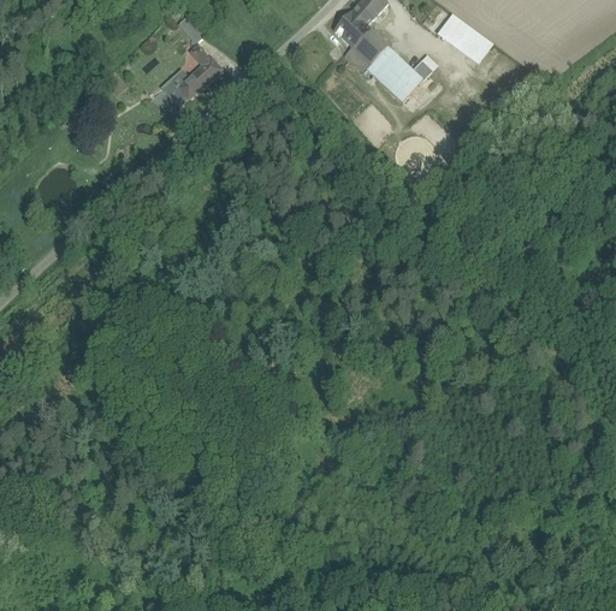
[(388,3),(385,0),(363,0),(359,5),(360,5),(353,12),(366,24),(366,25),(373,18),(388,3)]
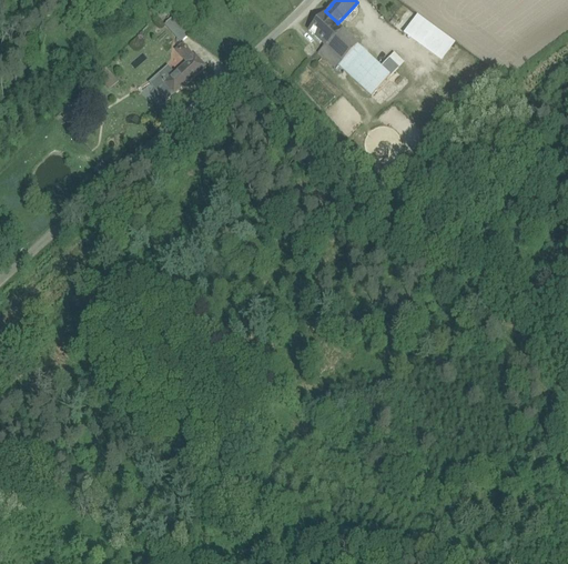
[(409,2),(394,23),(403,30),(418,9),(409,2)]
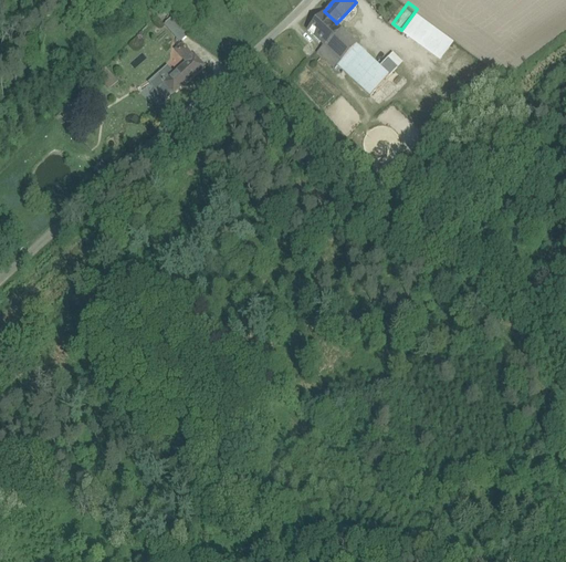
[(324,11),(323,10),(308,27),(324,42),(324,41),(342,58),(356,43),(356,42),(336,23),(336,22),(324,11)]
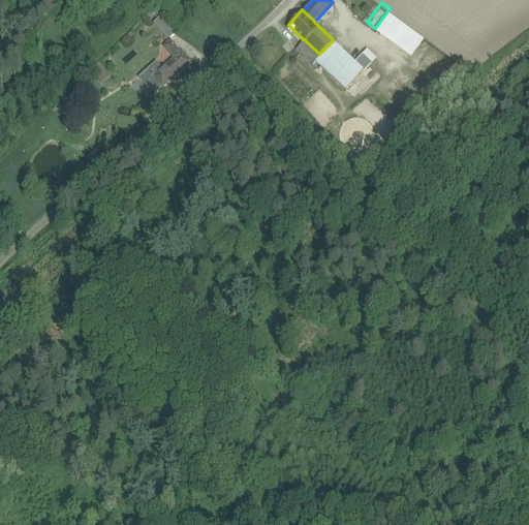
[(432,43),(390,11),(376,29),(419,61),(432,43)]
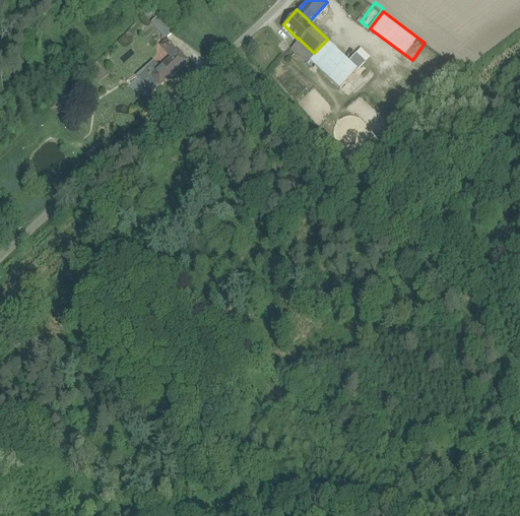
[(173,29),(158,13),(152,18),(167,35),(173,29)]
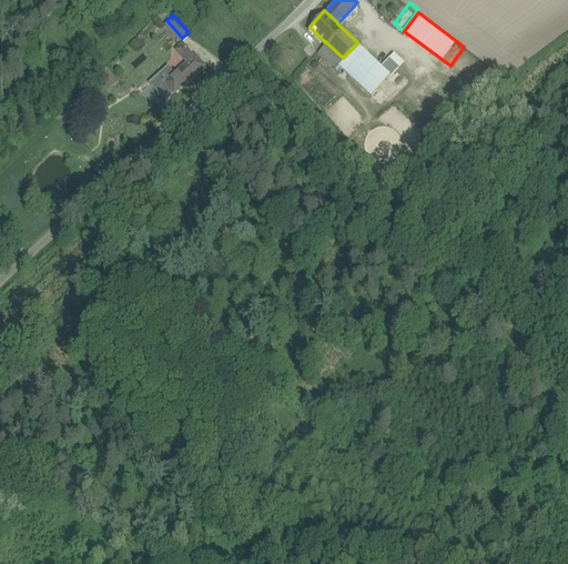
[(188,59),(165,79),(159,72),(150,80),(165,99),(174,91),(205,63),(195,52),(194,53),(183,41),(176,47),(188,59)]
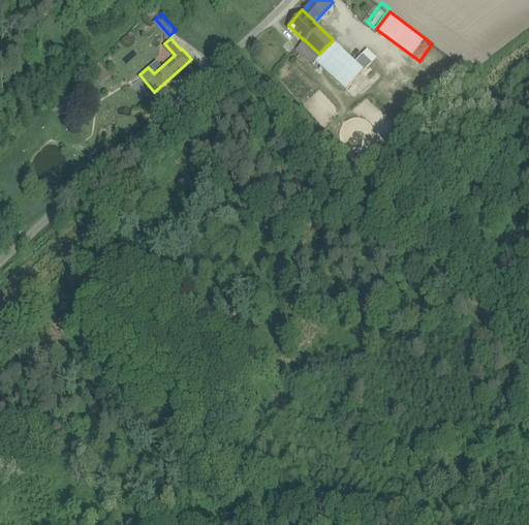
[(319,54),(303,38),(303,39),(297,45),(313,61),(315,59),(319,54)]
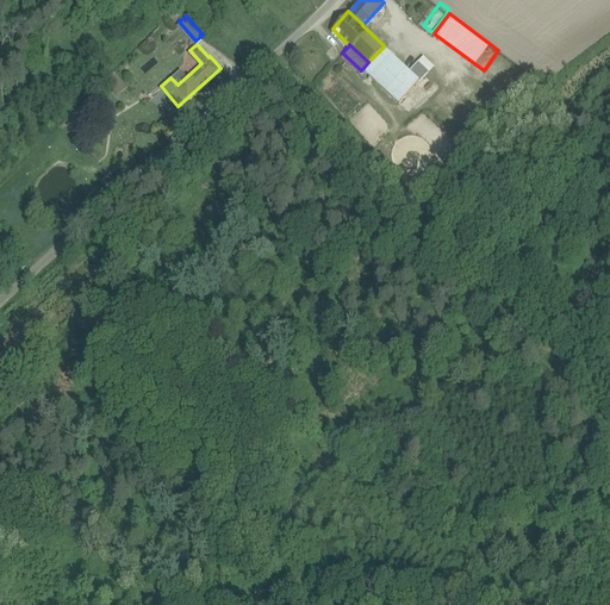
[(409,69),(384,47),(368,62),(363,68),(368,73),(398,100),(418,79),(409,69)]
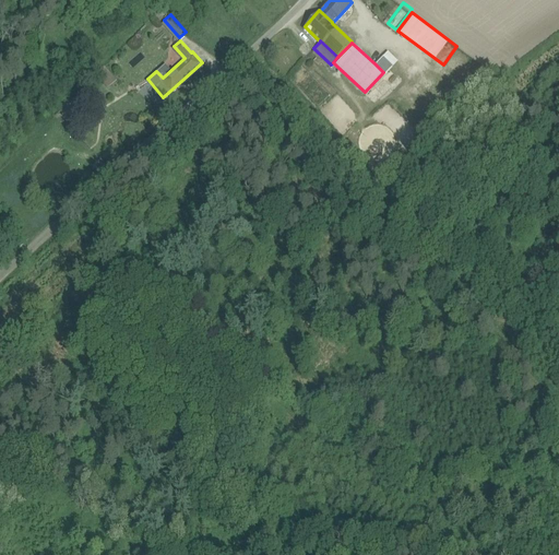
[(382,55),(375,63),(383,72),(384,72),(392,63),(382,55)]
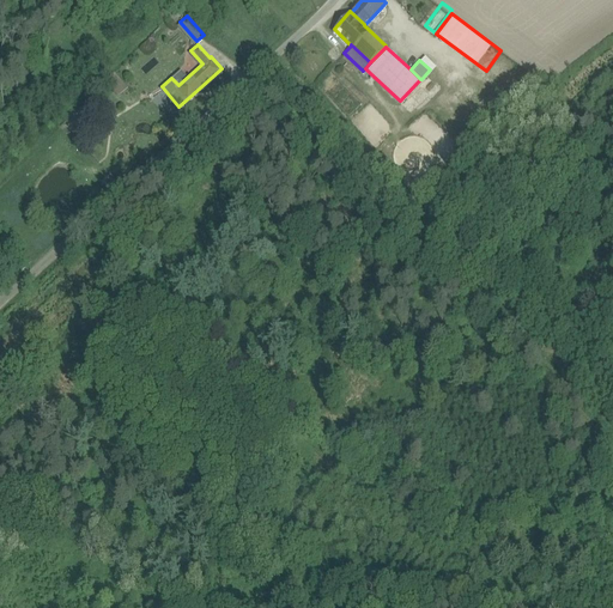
[(113,68),(103,78),(117,93),(128,83),(113,68)]
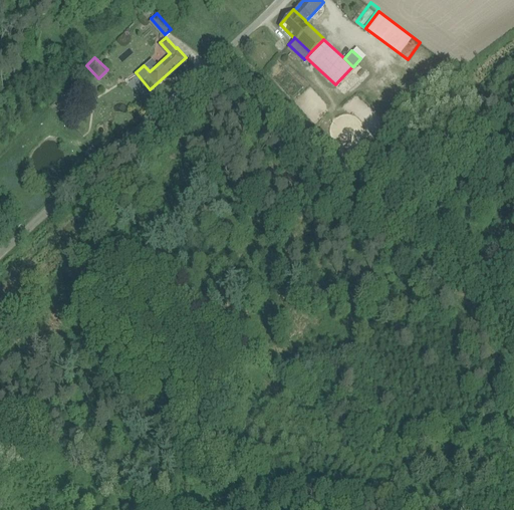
All buildings are outlined.
